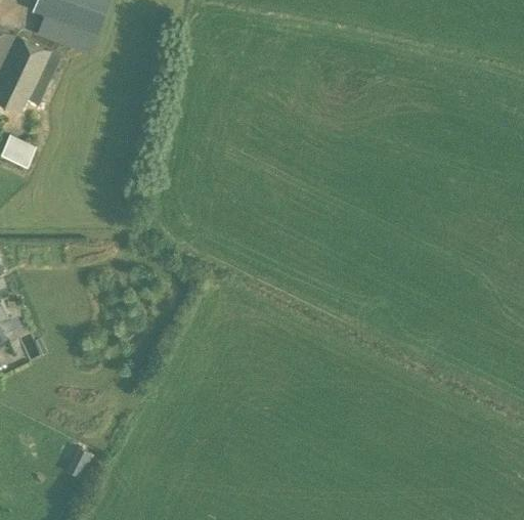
[(43,16),(37,37),(90,56),(108,0),(36,0),(33,12),(43,16)]
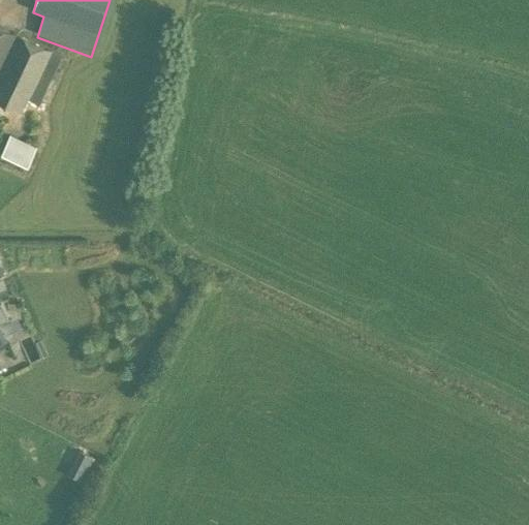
[(0,29),(0,103),(22,114),(51,53),(0,29)]
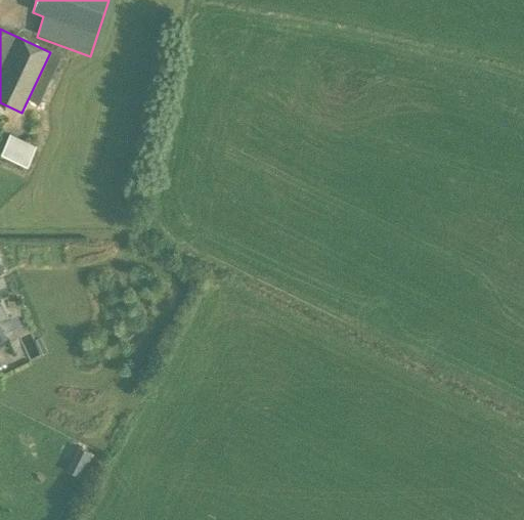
[(35,150),(9,138),(1,157),(27,169),(35,150)]
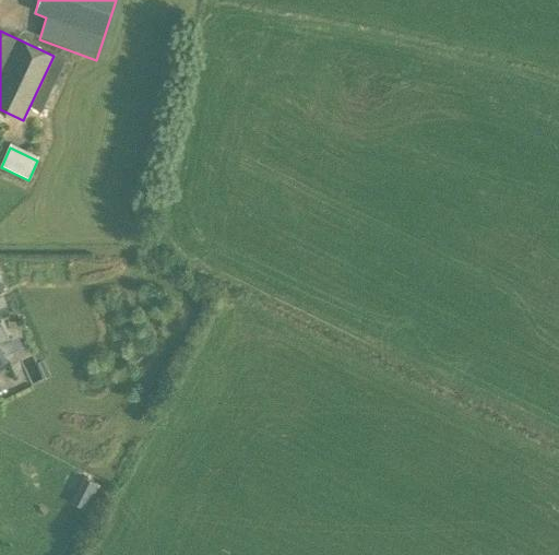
[(43,365),(37,367),(45,382),(50,380),(43,365)]
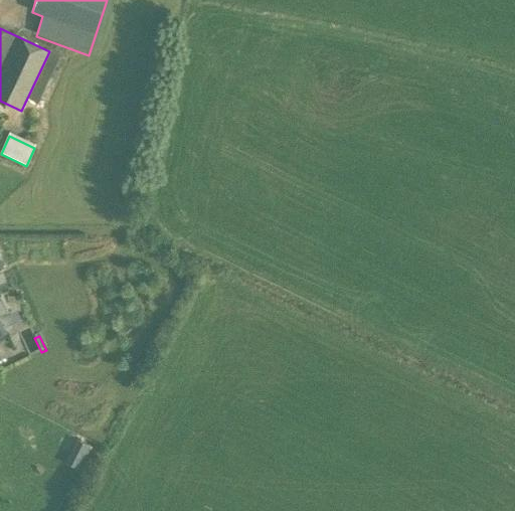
[(78,470),(90,445),(76,440),(65,464),(78,470)]
